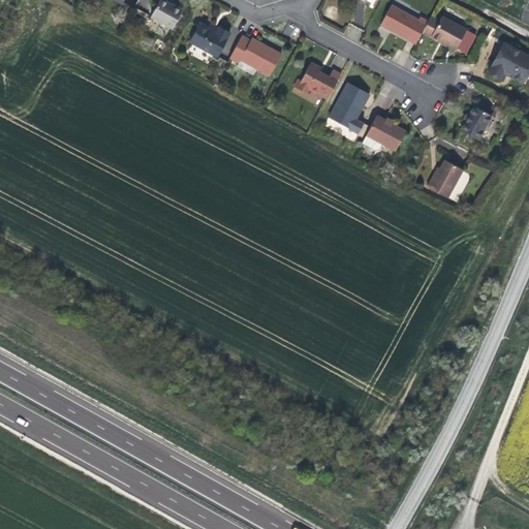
[(163,0),(159,0),(151,17),(173,29),(183,9),(170,3),(163,0)]
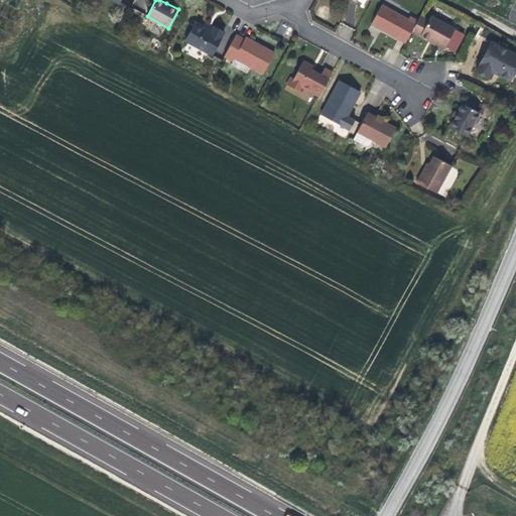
[(379,28),(405,42),(411,32),(417,20),(410,16),(408,19),(382,4),(371,24),(379,28)]
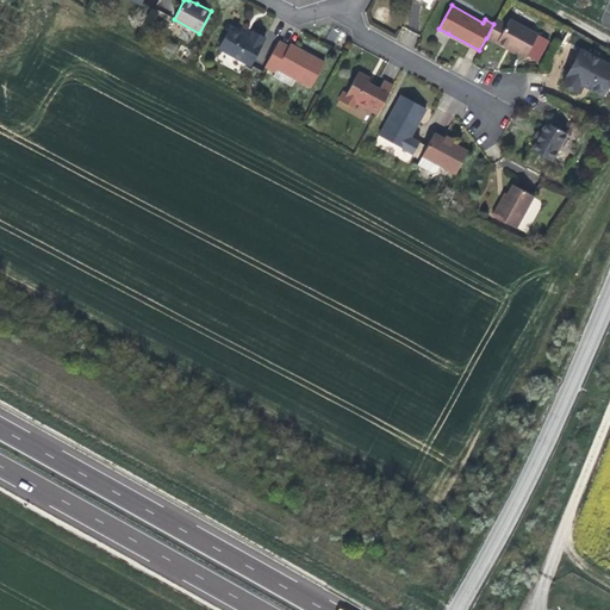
[(508,23),(497,18),(493,24),(486,38),(497,44),(497,43),(508,49),(526,58),(537,33),(510,18),(508,23)]
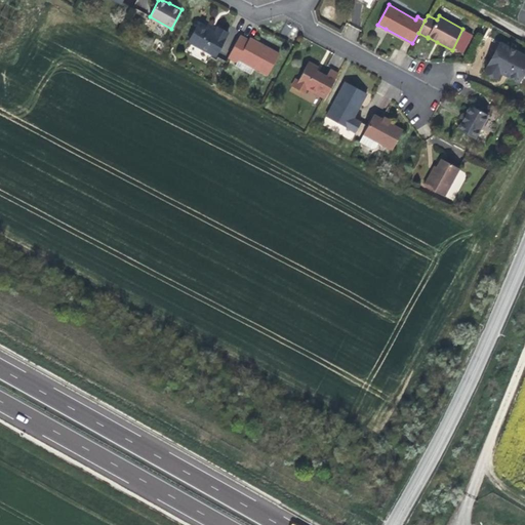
[(198,23),(189,42),(215,55),(228,33),(218,27),(214,34),(212,32),(208,30),(208,29),(198,23)]
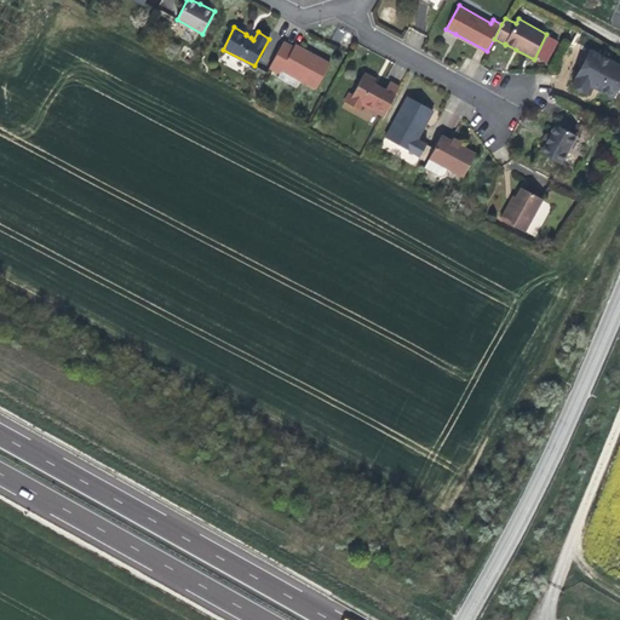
[(293,47),(283,41),(269,68),(280,74),(282,69),(316,89),(329,63),(314,55),(313,57),(293,47)]
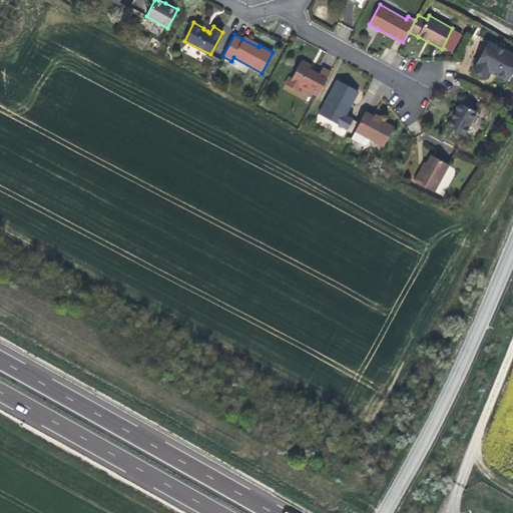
[(259,47),(260,45),(253,42),(243,36),(242,39),(259,47)]
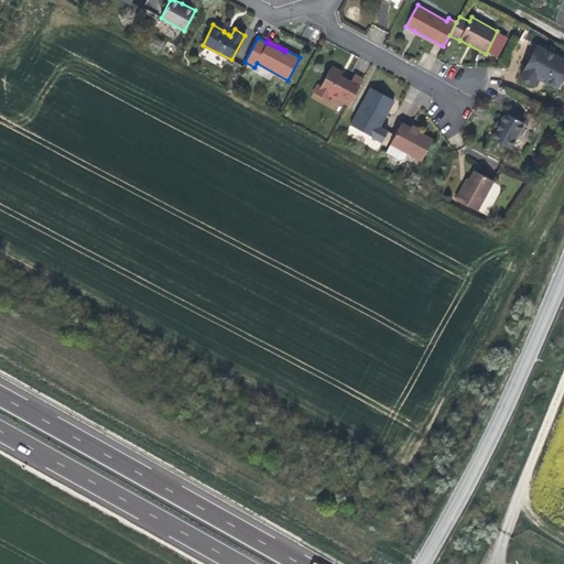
[(563,60),(537,45),(520,77),(534,85),(538,77),(545,82),(557,88),(563,74),(563,60)]
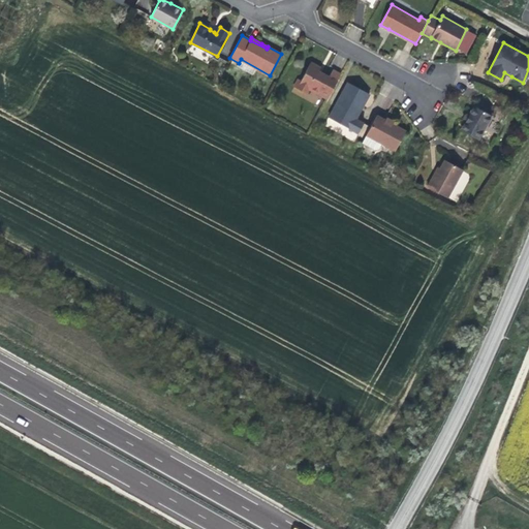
[(328,99),(341,74),(333,69),(329,76),(323,73),(318,71),(320,67),(310,62),(300,81),(298,80),(293,87),(307,93),(309,90),(328,99)]
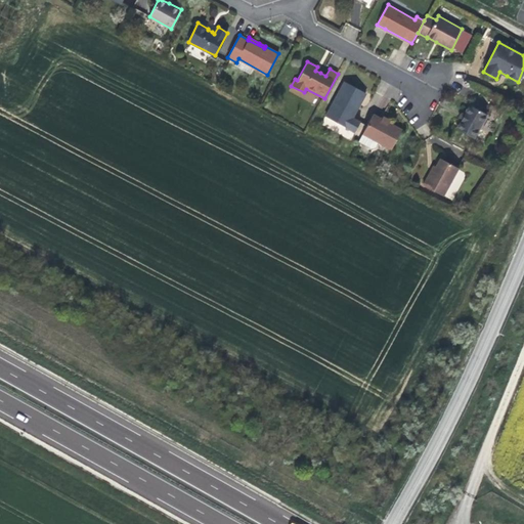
[(337,95),(325,116),(355,132),(360,122),(352,118),(365,93),(344,81),(337,95)]
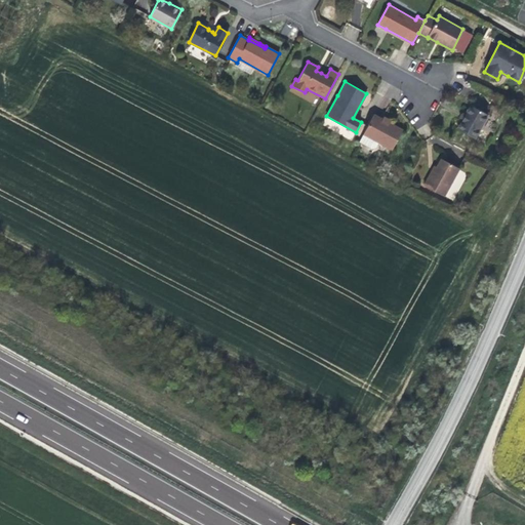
[(475,138),(488,115),(470,106),(466,114),(461,114),(459,117),(460,120),(461,121),(456,129),(475,138)]
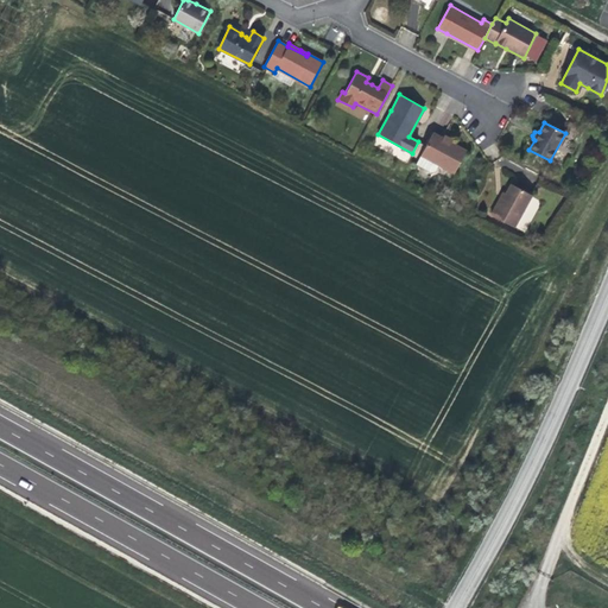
[(454,144),(434,133),(416,164),(431,172),(435,170),(438,164),(454,173),(467,151),(454,144)]
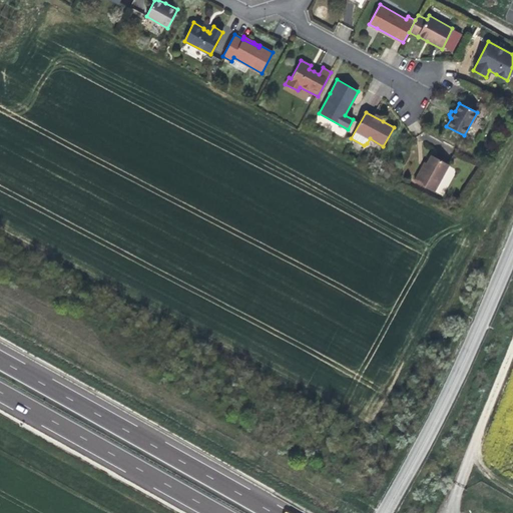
[(431,155),(427,163),(420,176),(418,174),(414,180),(434,191),(449,164),(431,155)]
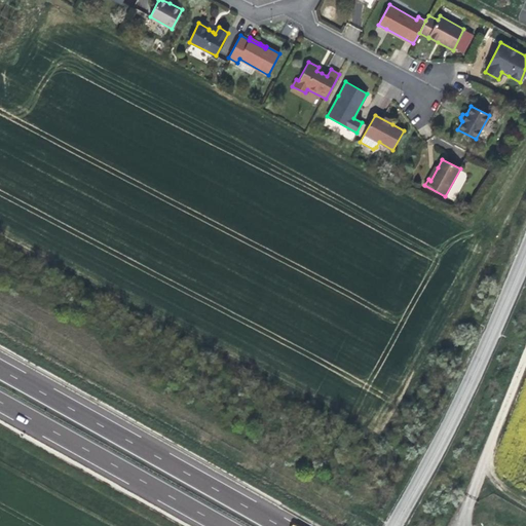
[(430,181),(438,167),(435,166),(433,171),(428,179),(430,181)]
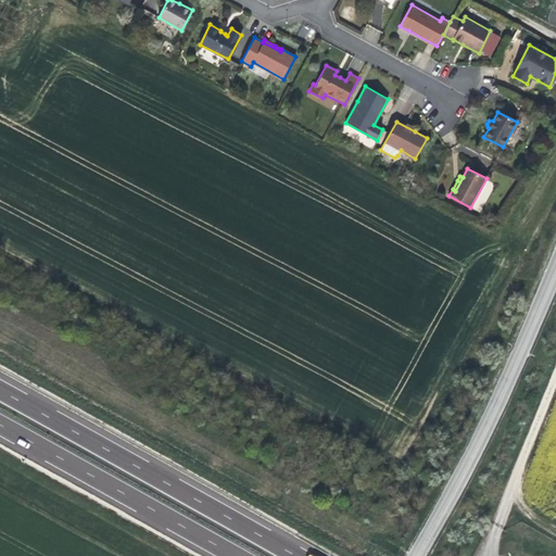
All buildings are outlined.
